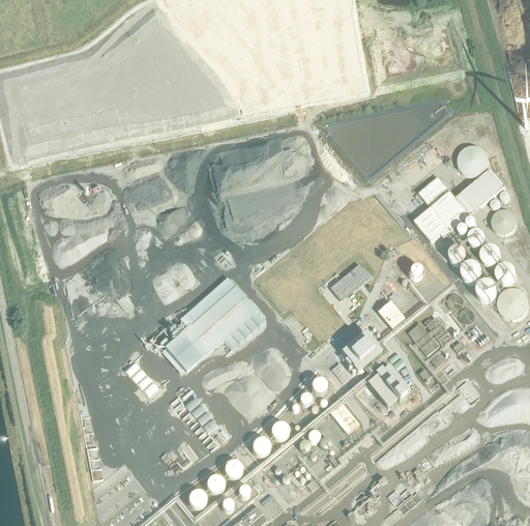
[(522,129),(526,133),(529,130),(529,119),(527,118),(522,120),(520,125),(522,129)]
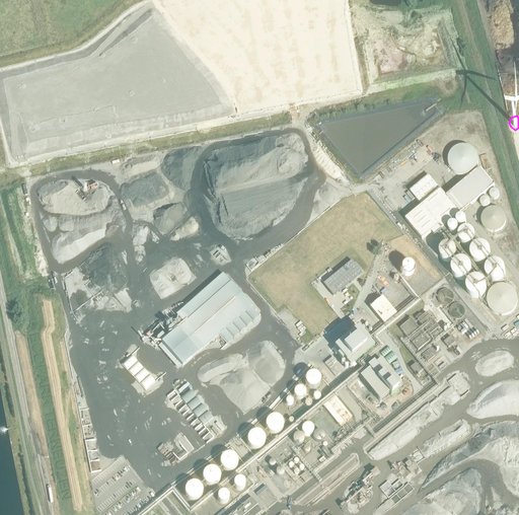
[(448,155),(448,159),(449,162),(451,166),(454,169),(458,171),(462,172),(466,171),(470,170),(473,168),(476,165),(477,161),(478,157),(478,153),(476,149),(474,146),(471,143),(467,142),(463,141),(460,142),(456,143),(453,145),(450,148),(449,151),(448,155)]
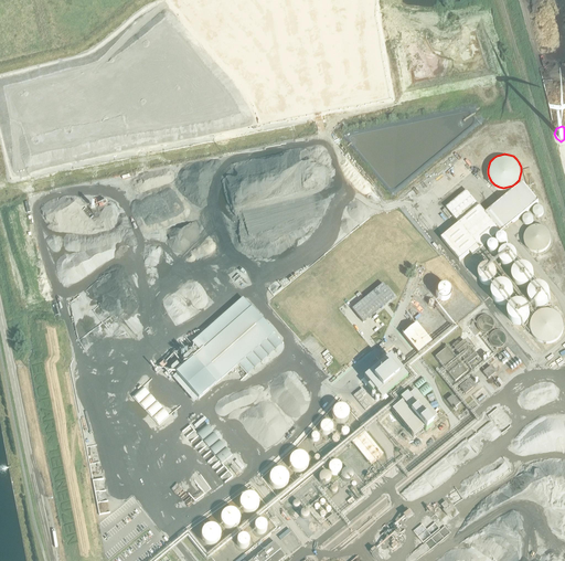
[(472,252),(539,198),(523,179),(486,210),(467,187),(446,203),(459,220),(441,235),(459,256),(469,249),(472,252)]
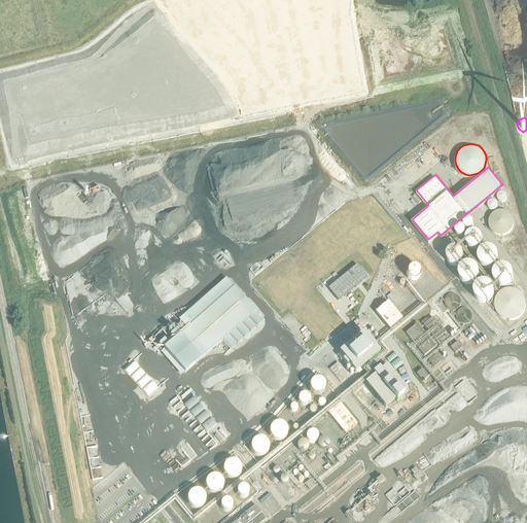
[(344,170),(337,176),(342,181),(348,176),(344,170)]
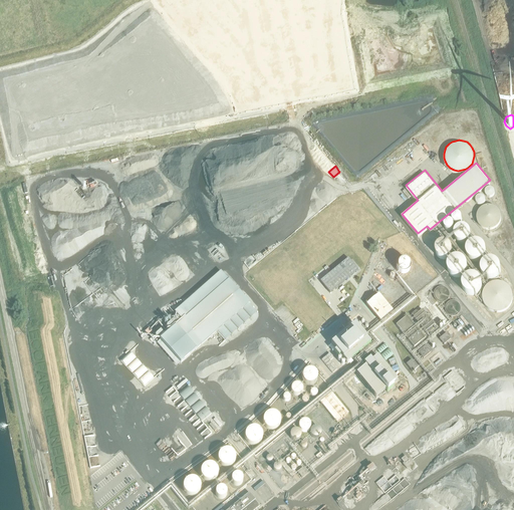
[(485,189),(485,191),(487,193),(489,194),(491,194),(493,192),(494,190),(494,187),(493,186),(491,184),(489,184),(487,185),(486,186),(485,187),(485,189)]
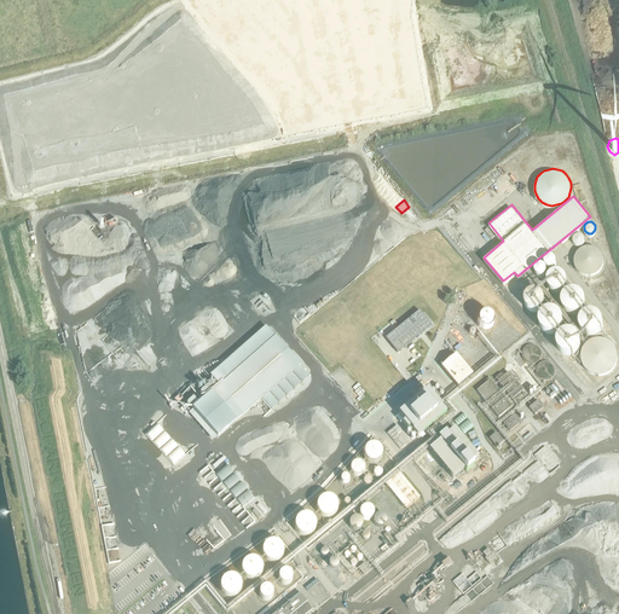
[(572,237),(573,239),(574,242),(578,242),(580,242),(583,239),(584,237),(584,235),(583,232),(580,231),(578,231),(576,231),(574,232),(573,233),(573,235),(572,237)]
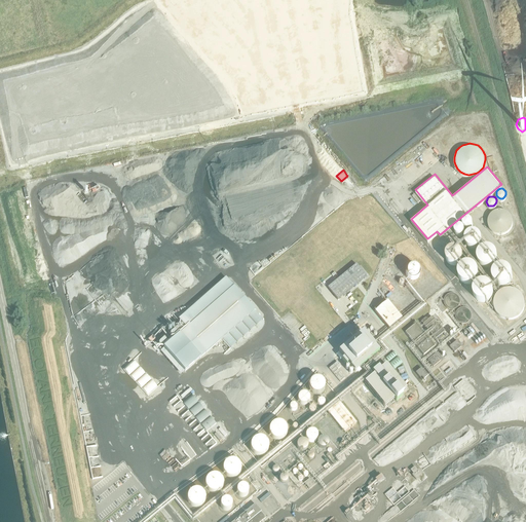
[(502,231),(505,230),(509,228),(511,225),(512,222),(513,219),(512,215),(511,212),(508,210),(504,208),(501,208),(497,208),(494,209),(491,211),(489,214),(488,218),(489,221),(489,224),(491,227),(493,229),(496,230),(499,231),(502,231)]
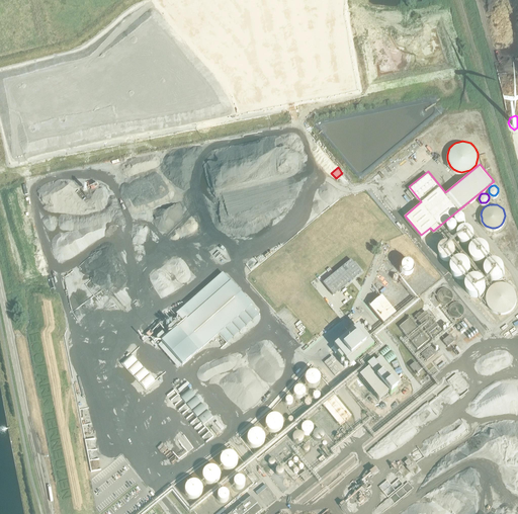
[(455,216),(455,218),(456,220),(457,221),(459,222),(461,222),(463,222),(465,220),(465,218),(465,215),(463,212),(461,212),(459,212),(457,213),(455,216)]
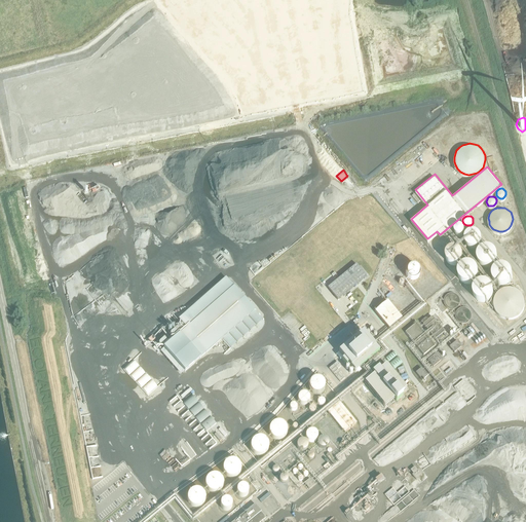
[(455,225),(455,228),(455,230),(456,231),(458,232),(460,232),(462,231),(464,230),(465,227),(464,225),(463,223),(460,222),(458,222),(456,224),(455,225)]
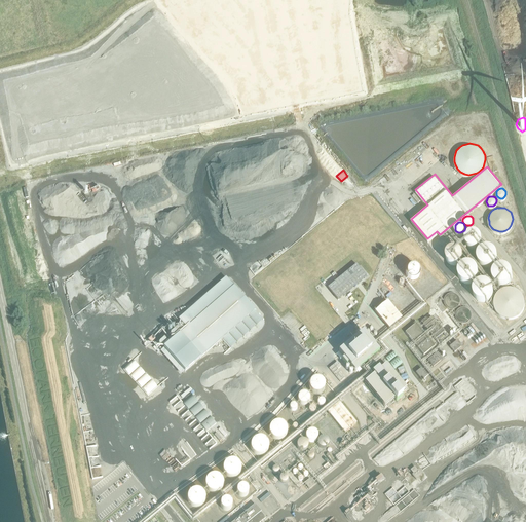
[(465,238),(466,241),(468,244),(471,245),(474,246),(477,245),(479,244),(481,240),(482,238),(482,235),(481,233),(479,231),(477,229),(475,228),(472,229),(468,230),(466,232),(465,235),(465,238)]
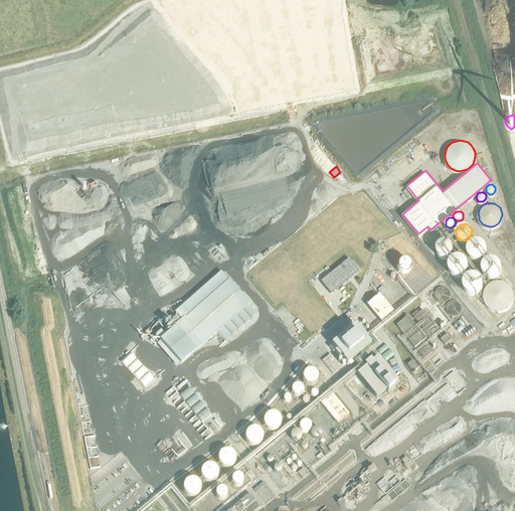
[(40,236),(50,249),(26,269),(29,273),(36,268),(39,272),(44,268),(45,270),(50,272),(54,274),(55,275),(59,277),(61,279),(63,278),(66,282),(75,286),(84,279),(70,261),(68,263),(66,262),(68,258),(48,233),(43,231),(40,236)]
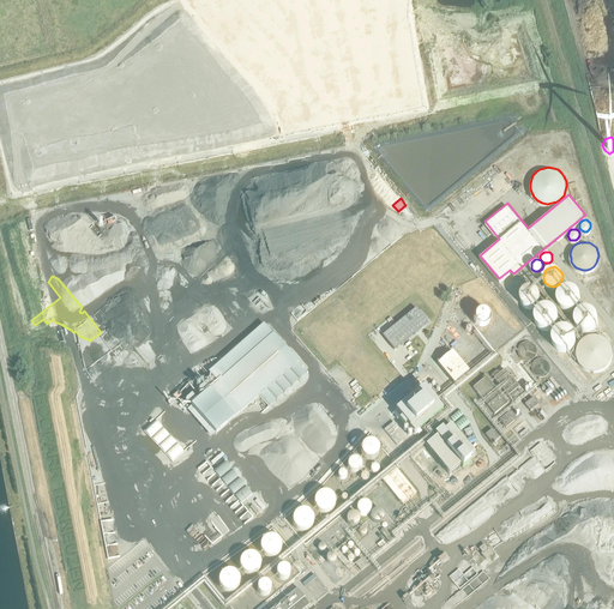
[(521,297),(522,300),(524,303),(528,305),(531,305),(534,305),(537,302),(540,300),(540,296),(540,294),(539,290),(537,288),(535,287),(531,285),(528,285),(524,288),(522,290),(521,294),(521,297)]
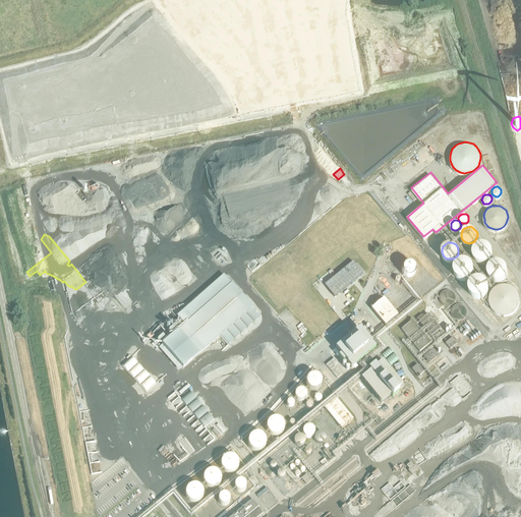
[(474,250),(474,253),(475,256),(477,259),(479,261),(482,261),(485,261),(487,261),(490,259),(491,256),(493,253),(494,250),(493,247),(490,244),(487,243),(484,242),(481,242),(478,243),(476,245),(475,247),(474,250)]
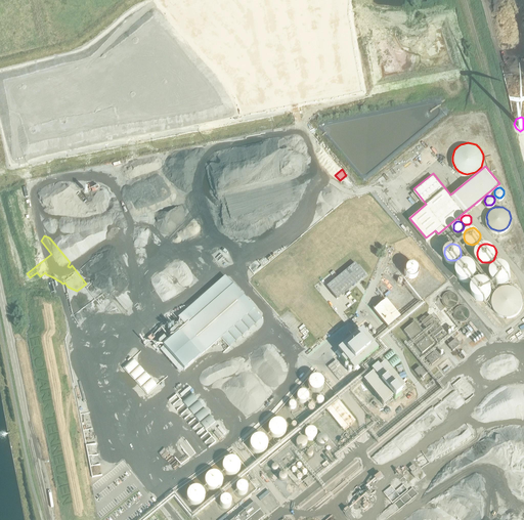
[(456,267),(457,270),(459,272),(460,275),(463,276),(465,277),(468,277),(471,276),(473,275),(475,272),(476,269),(476,266),(475,263),(473,261),(471,259),(468,258),(465,259),(462,260),(460,261),(457,264),(456,267)]
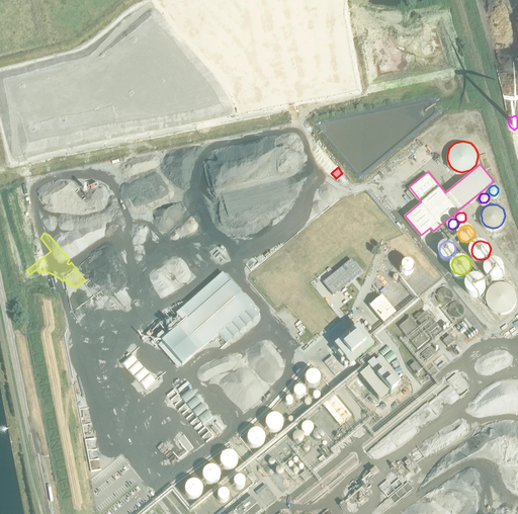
[(352,256),(324,279),(333,291),(361,268),(352,256)]
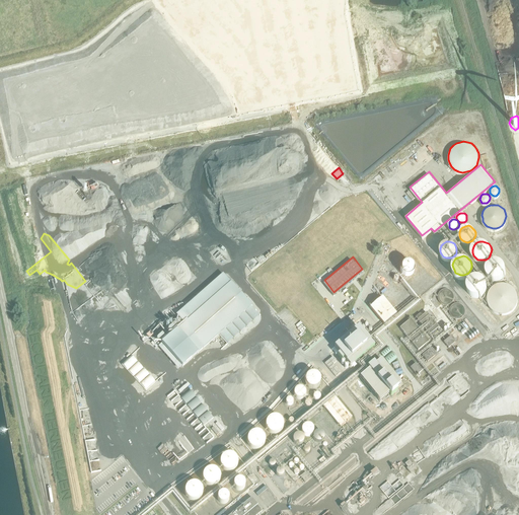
[(400,269),(402,271),(404,272),(408,273),(410,272),(412,271),(414,269),(414,266),(414,263),(412,261),(410,259),(406,259),(404,260),(401,261),(400,264),(400,266),(400,269)]
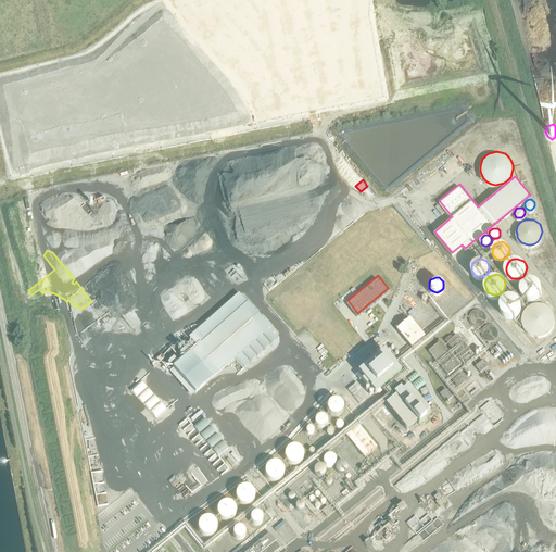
[(521,287),(521,290),(522,293),(525,296),(527,298),(530,298),(533,298),(536,298),(539,296),(541,293),(542,290),(542,287),(541,284),(539,280),(535,279),(533,278),(530,278),(527,279),(523,281),(522,284),(521,287)]
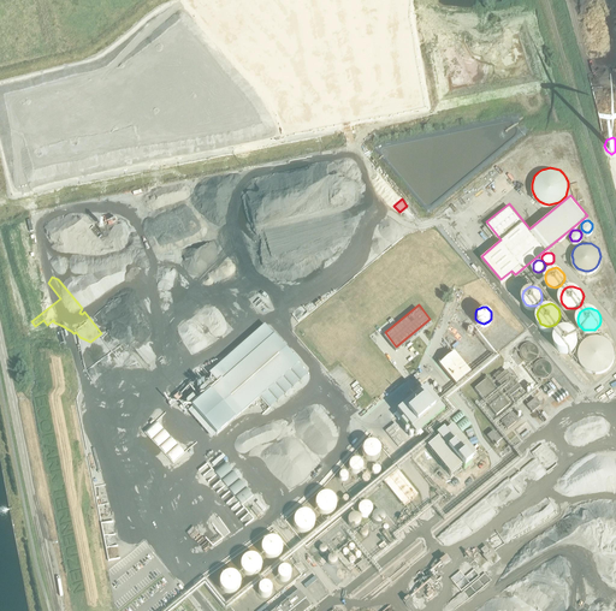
[(217,321),(221,326),(232,316),(230,314),(224,319),(221,316),(217,321)]
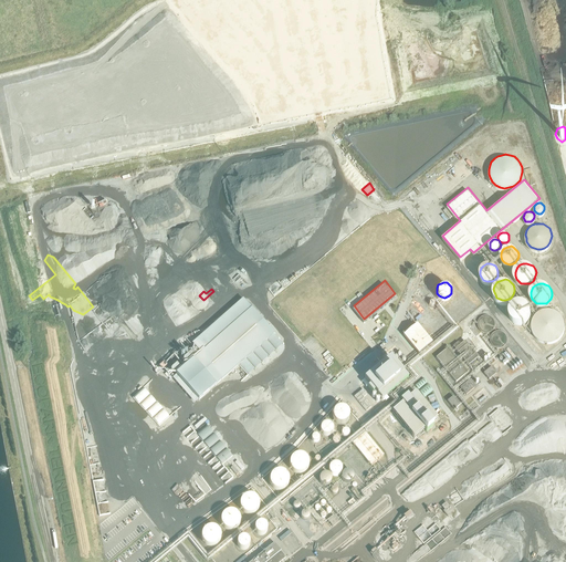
[(188,305),(194,311),(203,301),(198,295),(188,305)]
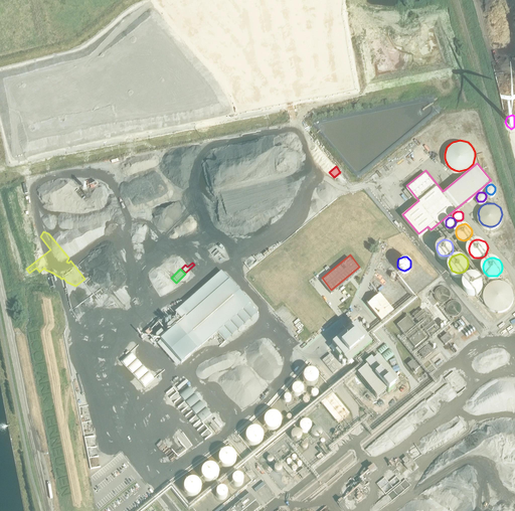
[(464,281),(464,284),(465,286),(467,289),(469,290),(472,291),(475,291),(477,290),(479,289),(481,286),(482,283),(482,280),(481,277),(480,275),(477,273),(474,272),(471,273),(468,274),(466,276),(464,278),(464,281)]
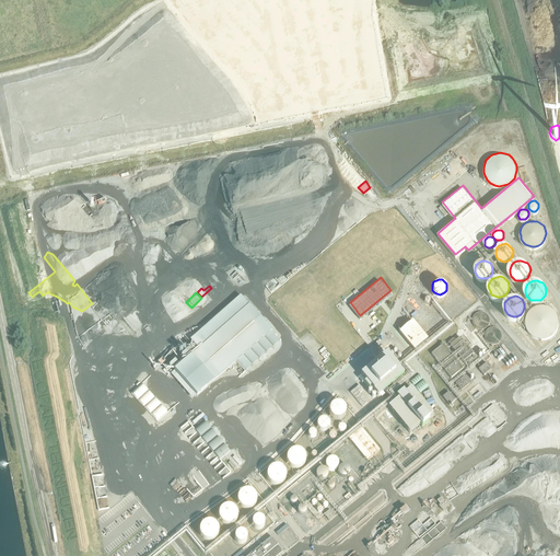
[(249,301),(175,367),(197,392),(271,326),(249,301)]
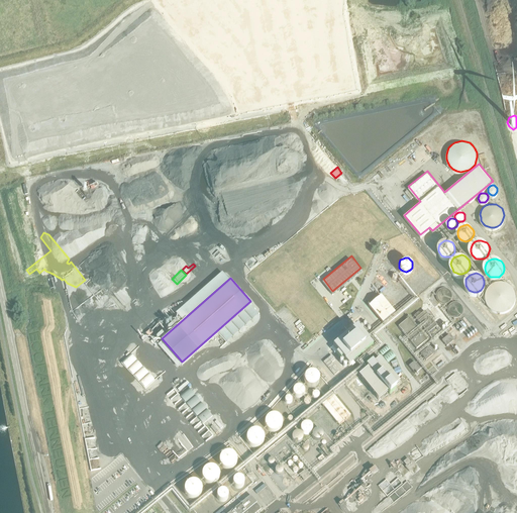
[(486,294),(486,298),(488,302),(490,305),(493,308),(496,310),(500,311),(505,310),(508,309),(512,307),(514,304),(516,300),(516,296),(516,292),(515,288),(512,285),(509,282),(506,281),(502,280),(498,281),(495,282),(492,284),(489,287),(487,290),(486,294)]
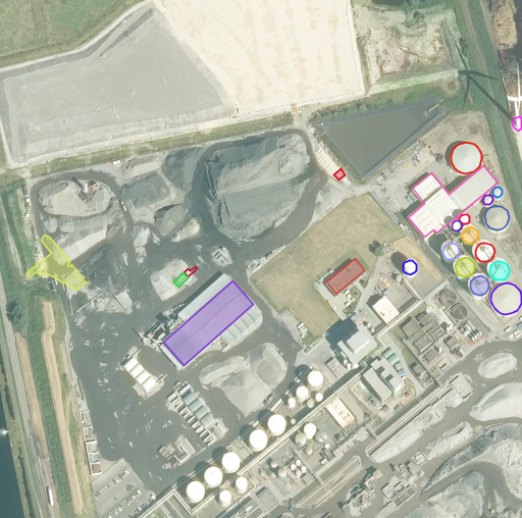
[(444,302),(446,303),(448,303),(449,303),(451,303),(453,302),(455,301),(456,299),(457,297),(457,296),(457,294),(456,292),(455,290),(453,289),(451,288),(449,288),(446,288),(444,289),(442,291),(441,292),(440,294),(440,296),(440,298),(441,300),(444,302)]
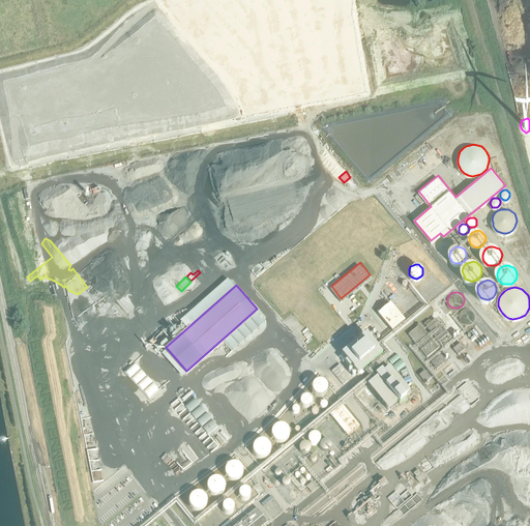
[(390,300),(378,311),(392,328),(406,318),(390,300)]
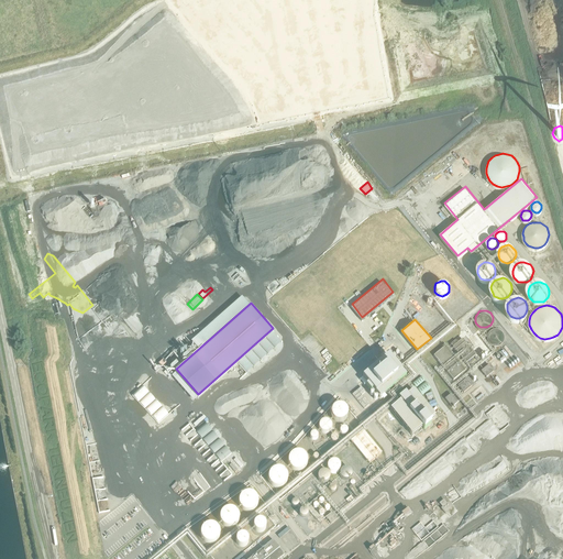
[(501,341),(503,340),(504,338),(505,336),(505,335),(505,332),(504,330),(503,328),(501,327),(499,326),(498,326),(496,326),(494,326),(492,327),(490,328),(488,330),(488,332),(487,335),(488,337),(489,339),(490,341),(493,342),(495,342),(496,342),(498,342),(499,342),(501,341)]
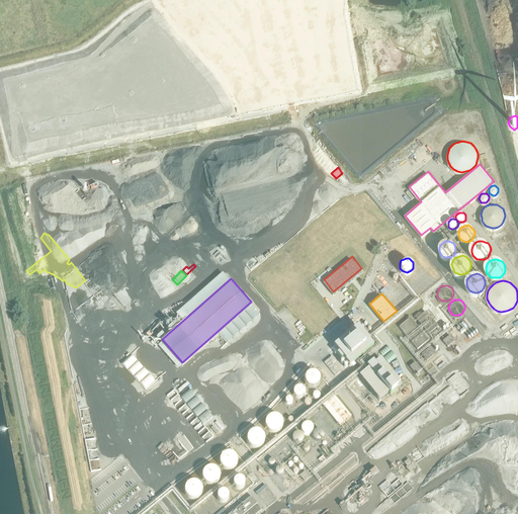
[(417,346),(429,337),(429,336),(428,335),(427,335),(421,327),(424,325),(429,331),(438,323),(433,318),(436,315),(434,312),(430,314),(426,308),(416,316),(421,322),(418,324),(411,314),(399,324),(417,346)]
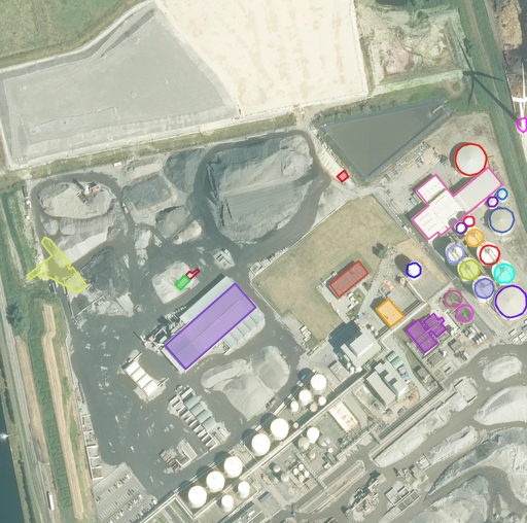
[(472,320),(480,329),(482,327),(475,319),(472,320)]
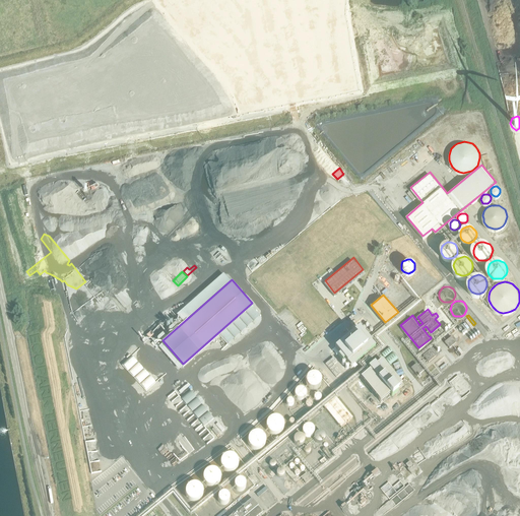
[(467,325),(463,328),(465,330),(472,325),(466,318),(463,321),(467,325)]
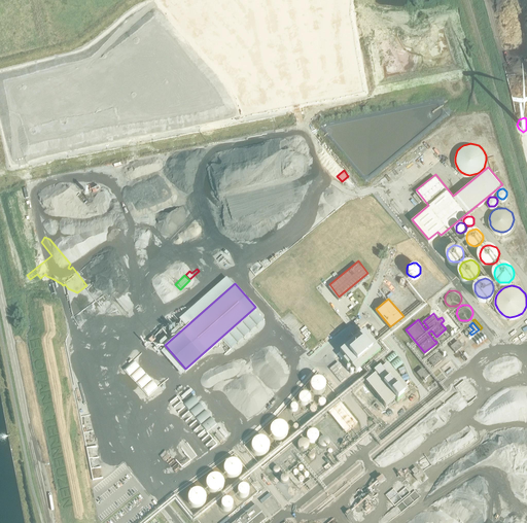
[(381,348),(364,328),(340,348),(345,354),(343,356),(348,361),(350,360),(356,368),(381,348)]
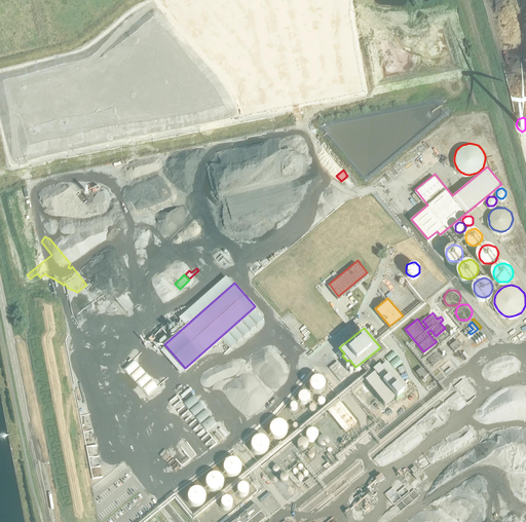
[(487,332),(475,343),(480,348),(492,337),(487,332)]
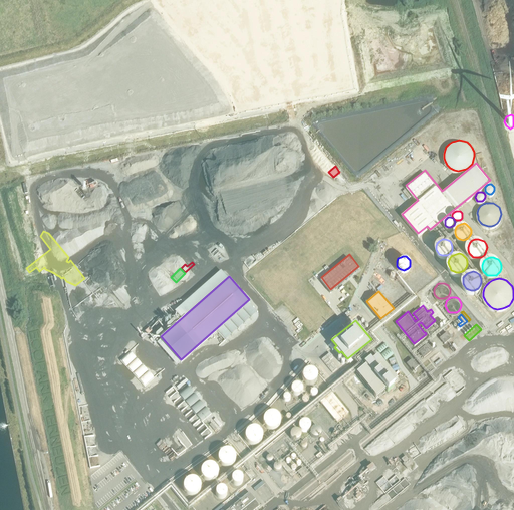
[(449,337),(452,334),(448,328),(441,334),(448,342),(451,340),(449,337)]
